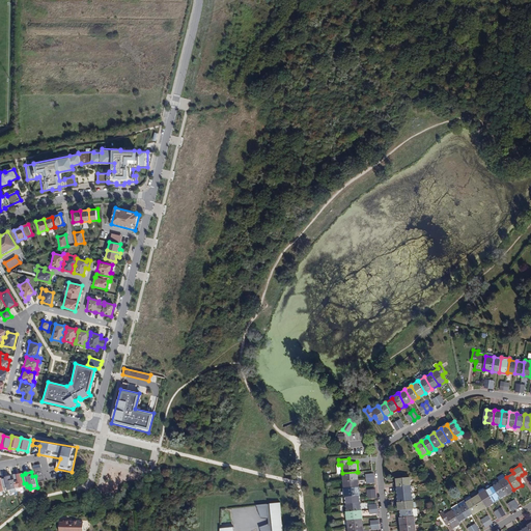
[(343,481),(358,479),(357,472),(342,473),(343,481)]
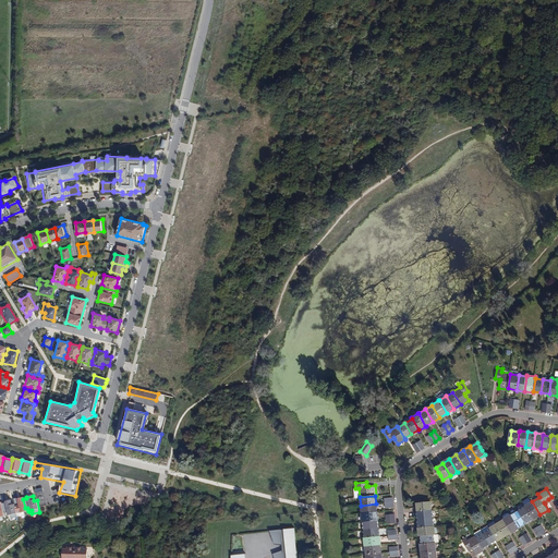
[(13,499),(14,505),(15,513),(19,512),(20,513),(25,512),(25,508),(23,499),(23,498),(17,499),(17,498),(13,499)]
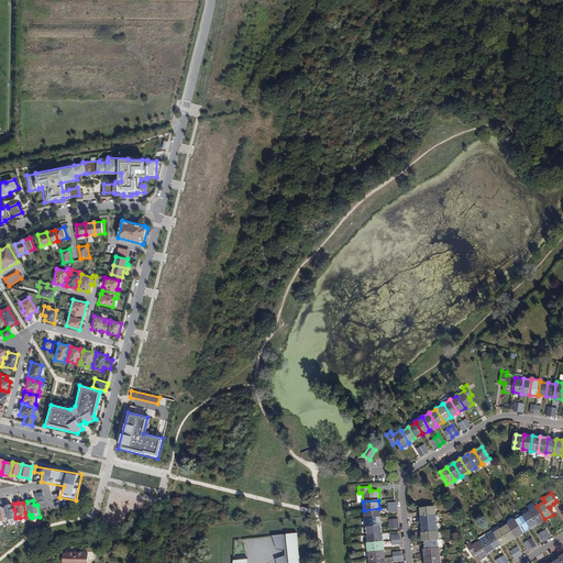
[(4,508),(1,508),(3,517),(6,517),(7,520),(10,520),(11,522),(17,522),(15,518),(14,509),(12,509),(11,505),(3,506),(4,508)]
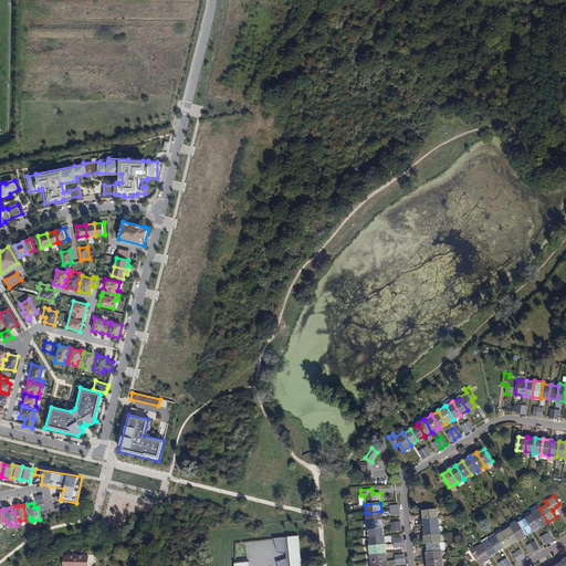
[(423,511),(423,519),(439,517),(438,509),(432,510),(429,510),(423,511)]
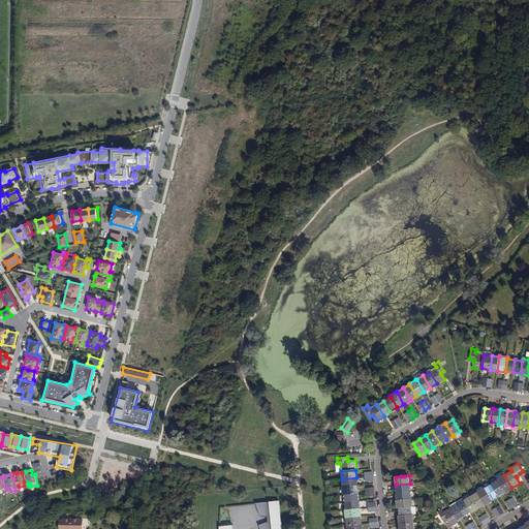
[(498,479),(505,492),(511,488),(504,475),(498,479)]
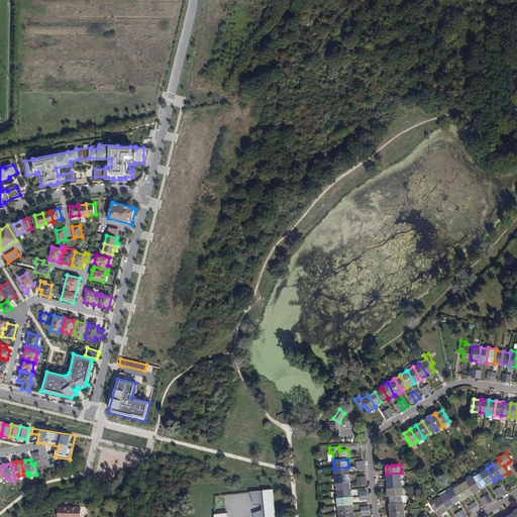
[(334,469),(335,476),(349,475),(348,467),(334,469)]
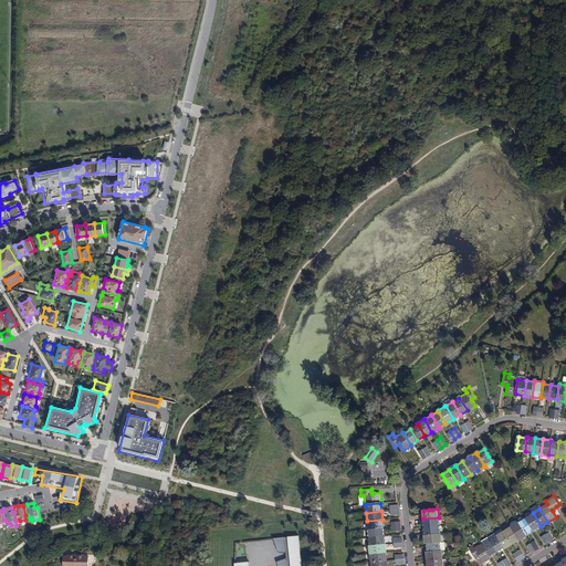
[(541,526),(533,513),(526,517),(534,531),(541,526)]
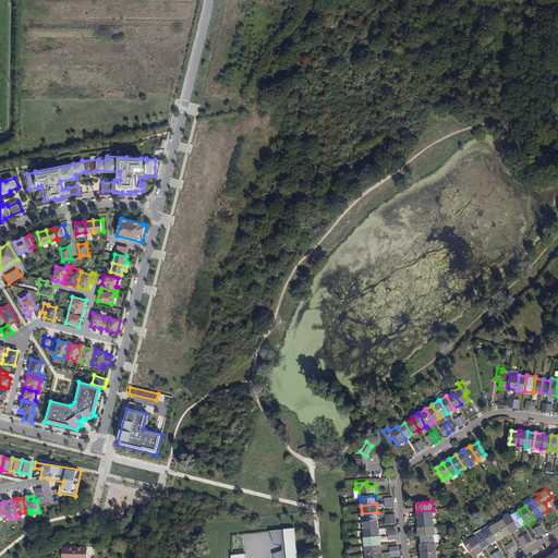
[(433,510),(417,511),(419,520),(434,518),(433,510)]
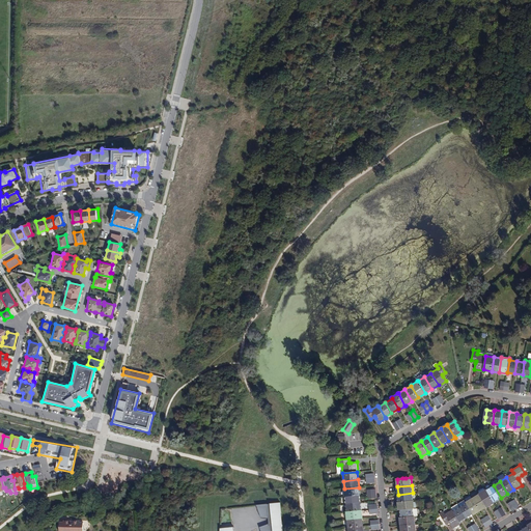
[(486,490),(494,502),(501,498),(494,485),(486,490)]
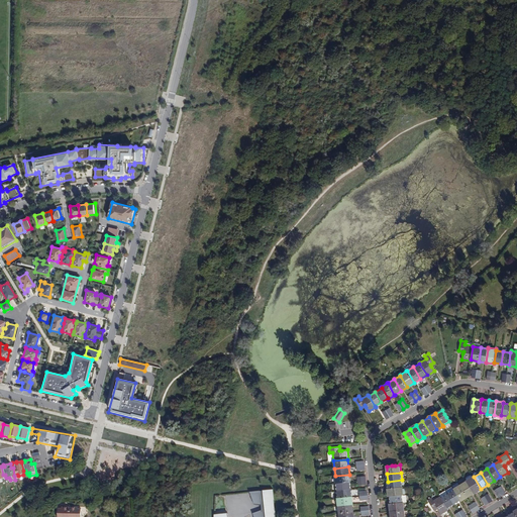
[(349,475),(335,476),(334,476),(335,484),(336,484),(350,482),(350,475),(349,475)]
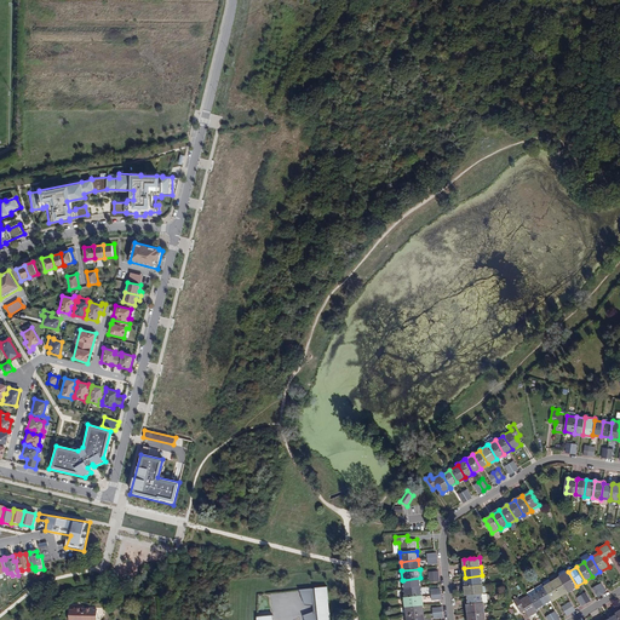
[(561,577),(569,591),(577,586),(568,572),(567,572),(560,577),(561,577)]
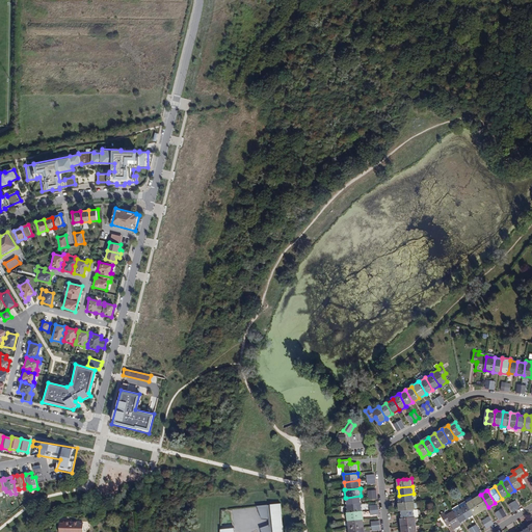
[(415,502),(414,494),(399,496),(400,504),(415,502)]
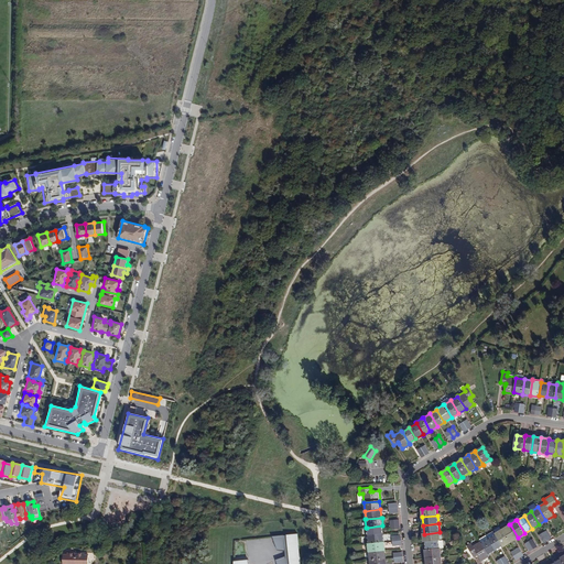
[(510,542),(518,538),(510,524),(502,529),(510,542)]
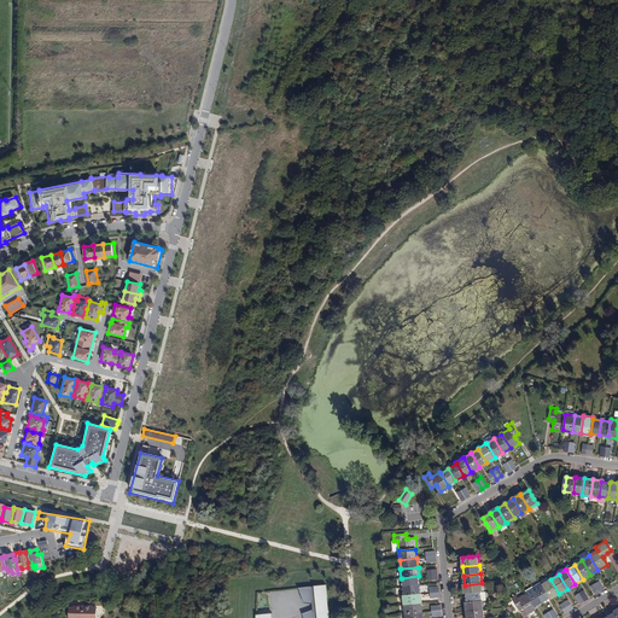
[(419,576),(402,578),(402,587),(420,586),(419,576)]
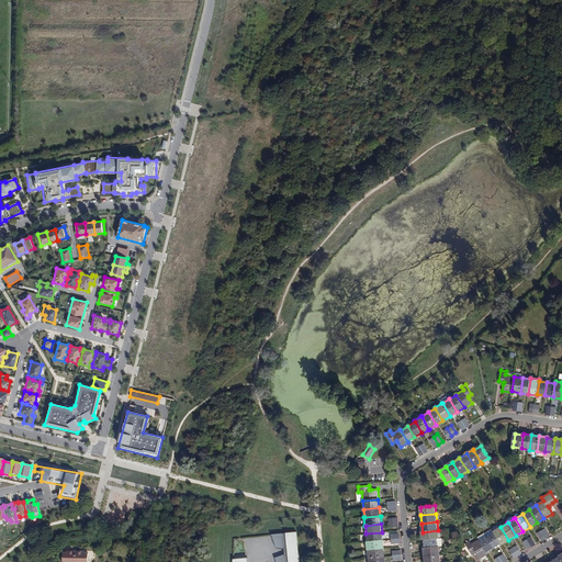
[(494,532),(501,543),(502,543),(508,540),(501,527),(494,531),(494,532)]
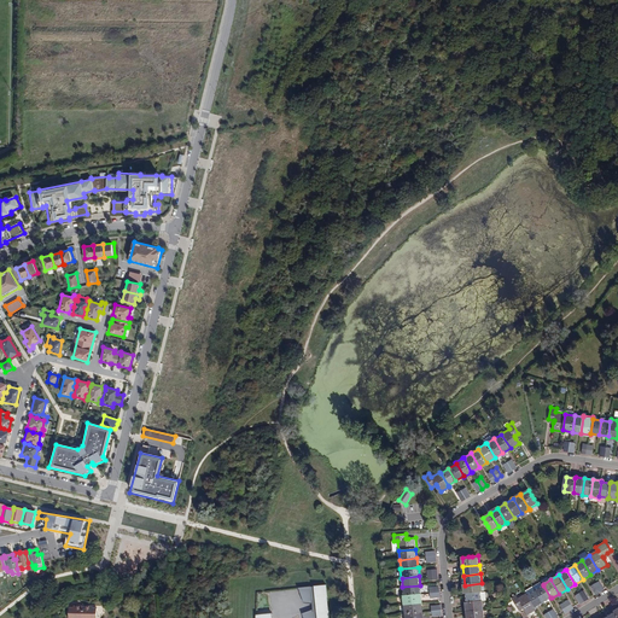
[(466,594),(482,593),(483,593),(483,583),(482,583),(465,586),(464,586),(464,595),(466,594)]
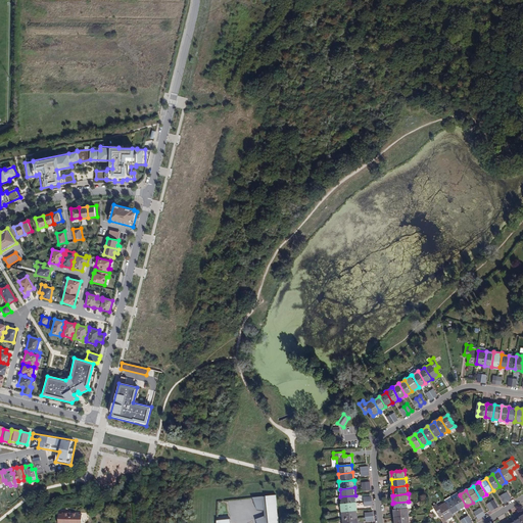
[(279,522),(276,495),(252,497),(257,511),(265,512),(265,516),(255,519),(256,522),(279,522)]
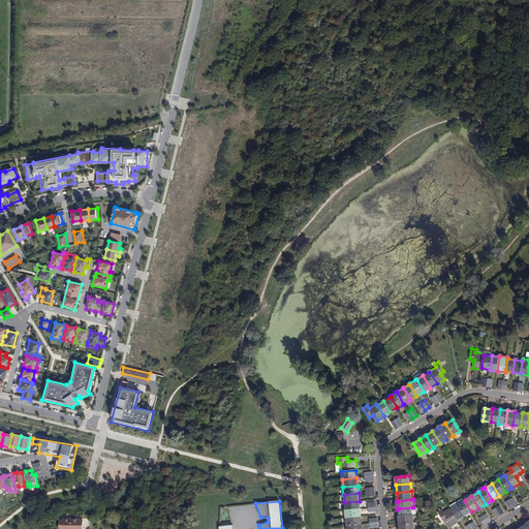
[(344,502),(345,509),(360,508),(360,501),(344,502)]
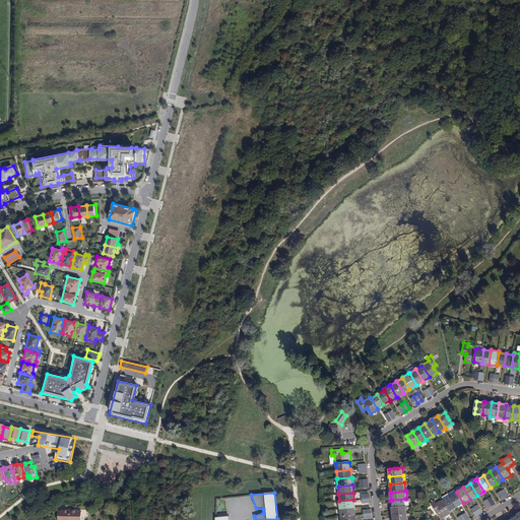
[(457,507),(463,503),(457,493),(451,497),(457,507)]
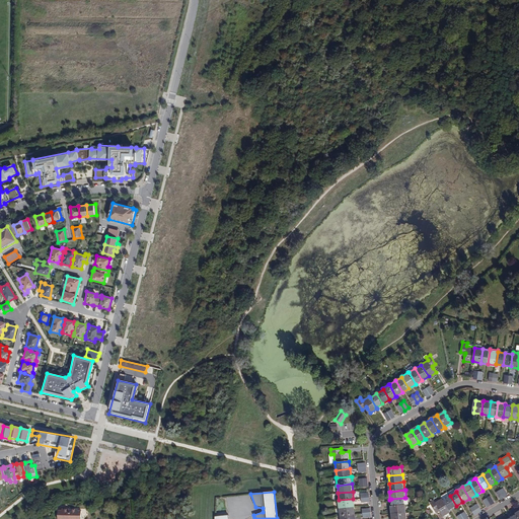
[(449,510),(456,506),(450,496),(443,500),(449,510)]
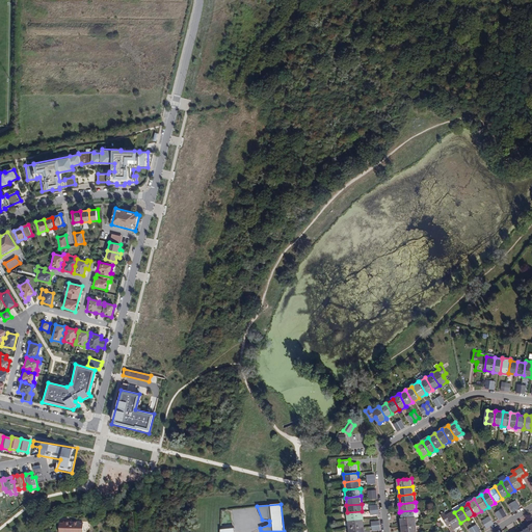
[(362,511),(347,512),(346,512),(347,521),(348,521),(363,519),(364,519),(363,510),(362,511)]
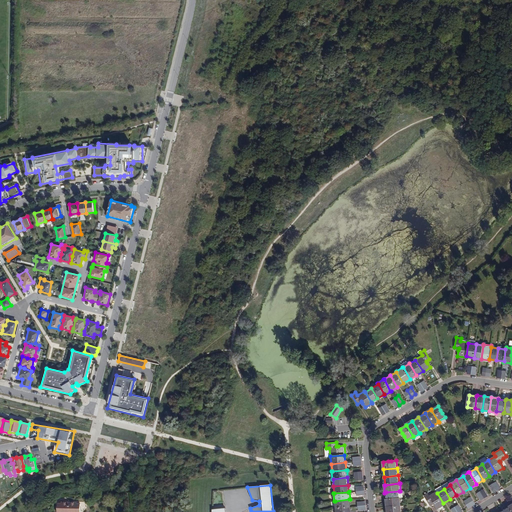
[(399,491),(386,492),(387,499),(400,498),(399,491)]
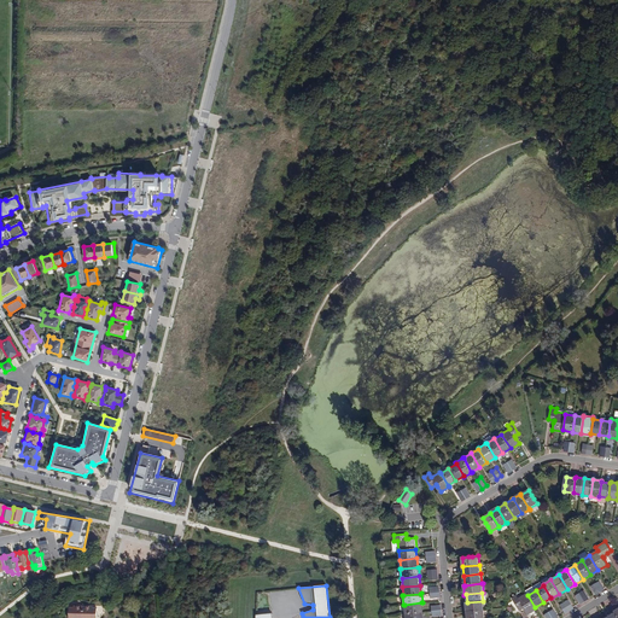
[(536,608),(535,607),(528,595),(526,594),(520,598),(519,594),(513,598),(519,607),(523,606),(524,607),(529,613),(536,608)]
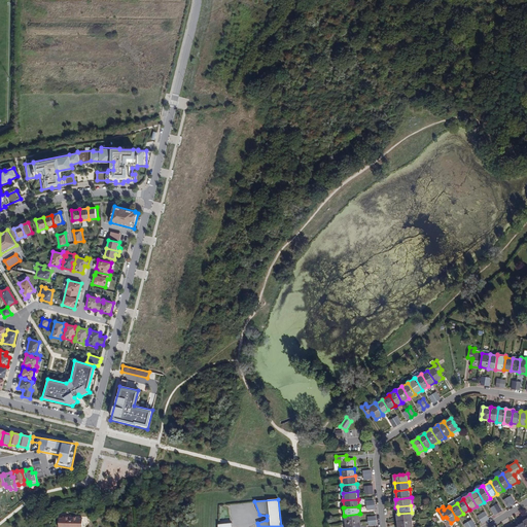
[(398,522),(413,520),(413,513),(412,513),(398,514),(397,514),(398,522)]
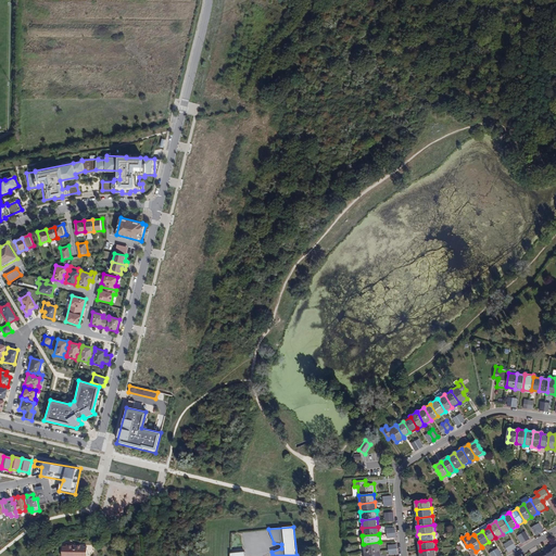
[(380,551),(379,542),(364,544),(365,552),(380,551)]
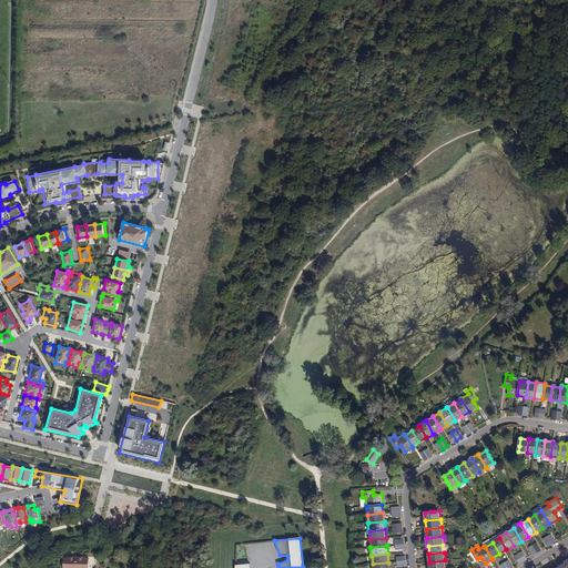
[(75,567),(77,557),(68,557),(68,559),(63,559),(62,567),(75,567)]
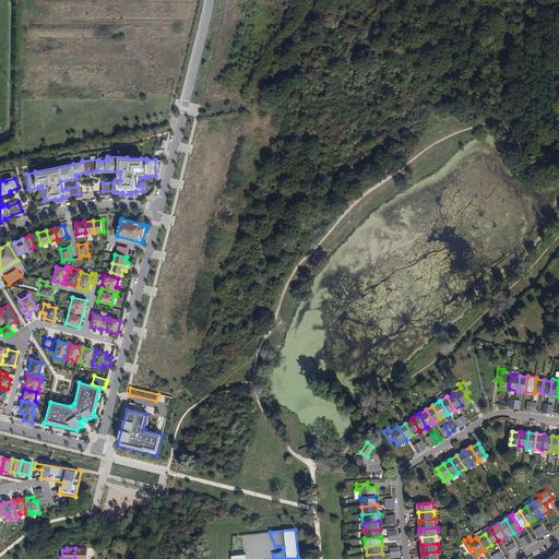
[(75,548),(74,558),(86,558),(87,550),(84,550),(84,548),(75,548)]
